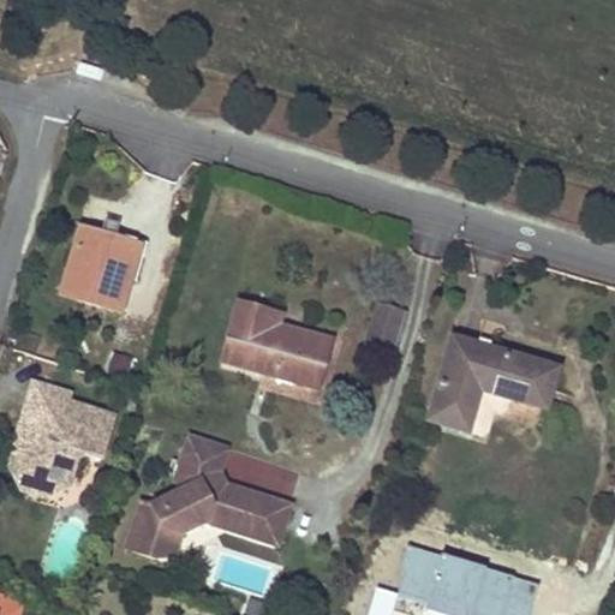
[(131,255),(114,249),(96,244),(99,237),(77,230),(57,293),(114,311),(131,255)]
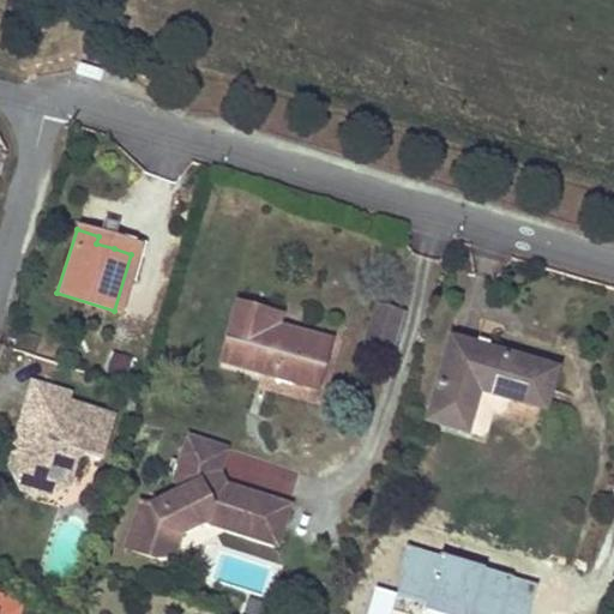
[(405,311),(377,302),(366,336),(383,341),(380,351),(391,355),(405,311)]
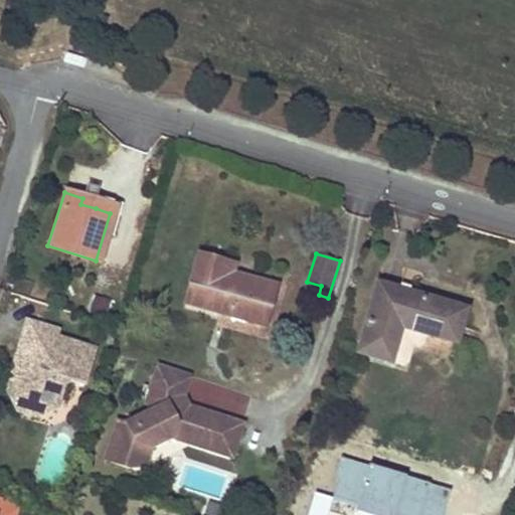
[(274,288),(248,280),(229,275),(232,266),(197,255),(184,304),(236,319),(263,326),(274,288)]
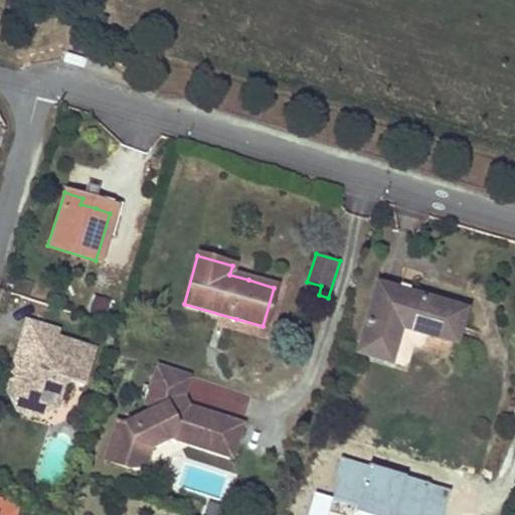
[(307,282),(305,290),(319,295),(321,286),(307,282)]
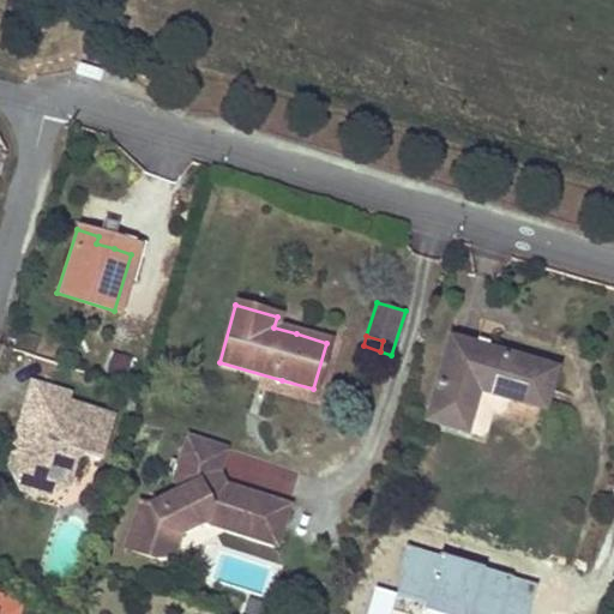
[(477,387),(510,397),(541,408),(553,369),(451,337),(426,419),(464,431),(477,387)]
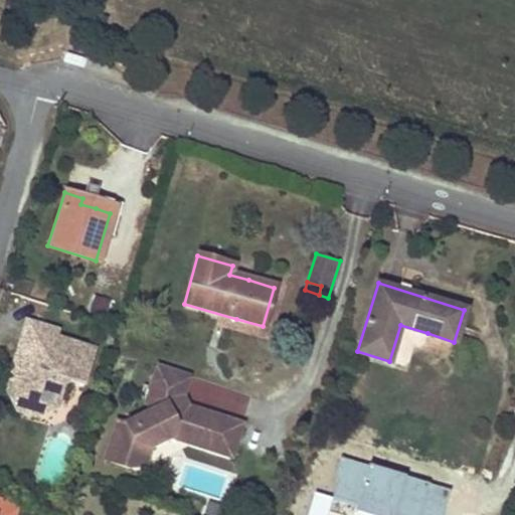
[(56,330),(25,320),(15,354),(18,359),(24,361),(21,370),(11,367),(4,388),(16,409),(31,401),(54,408),(62,383),(68,380),(81,384),(93,349),(54,337),(56,330)]
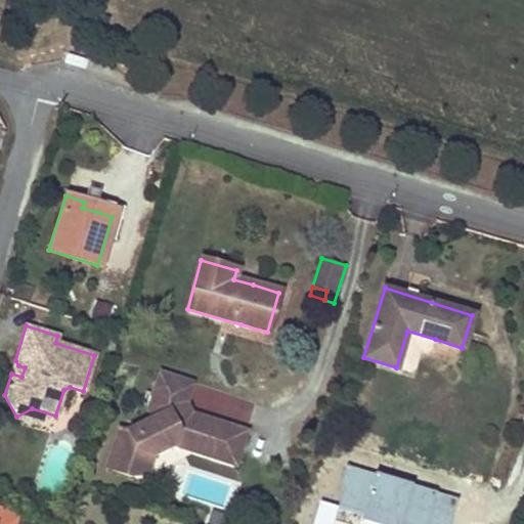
[(151,418),(118,427),(105,467),(130,475),(137,450),(153,455),(174,445),(186,438),(195,441),(191,450),(234,465),(246,430),(203,417),(202,421),(189,417),(191,412),(185,402),(193,381),(160,370),(148,405),(151,418)]
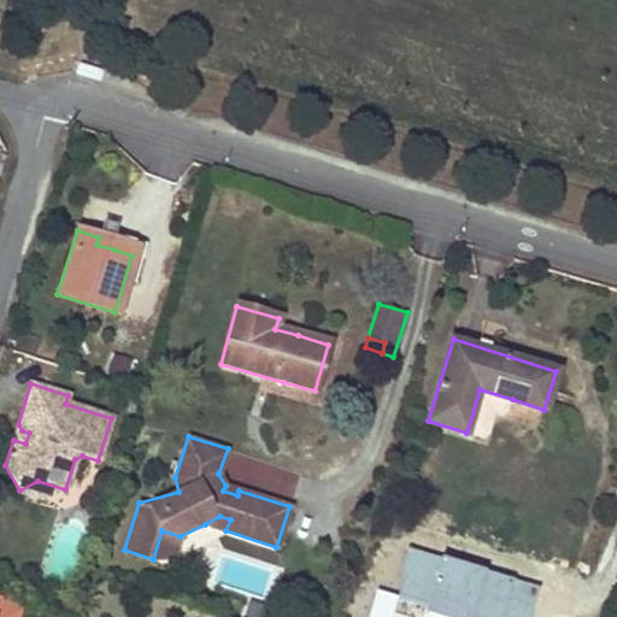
[(48,500),(65,489),(37,481),(19,491),(48,500)]
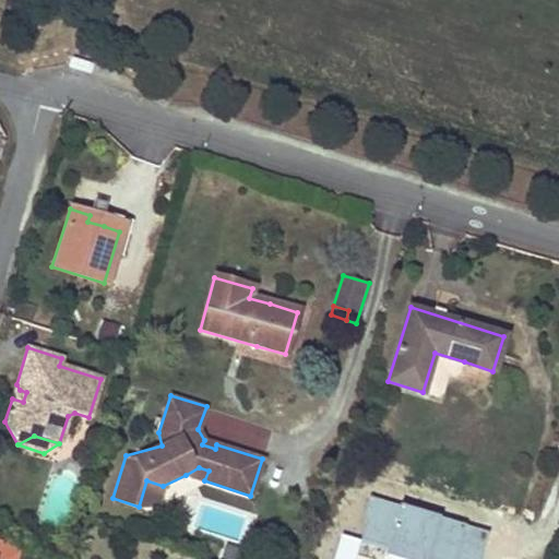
[(199,467),(186,475),(204,480),(209,471),(199,467)]
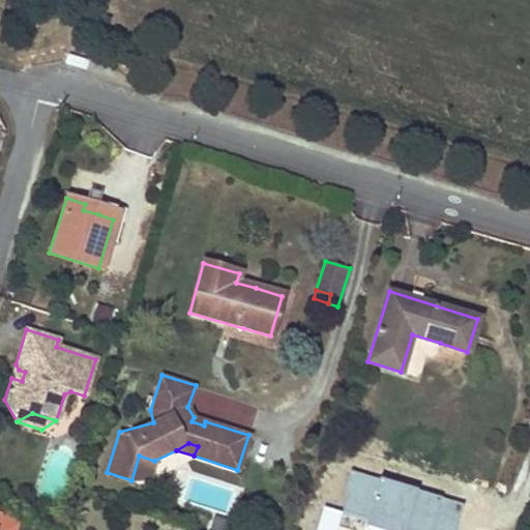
[(380,480),(353,472),(341,511),(324,507),(317,529),(337,529),(343,513),(369,521),(366,527),(378,529),(453,529),(462,504),(418,492),(419,487),(382,475),(380,480)]
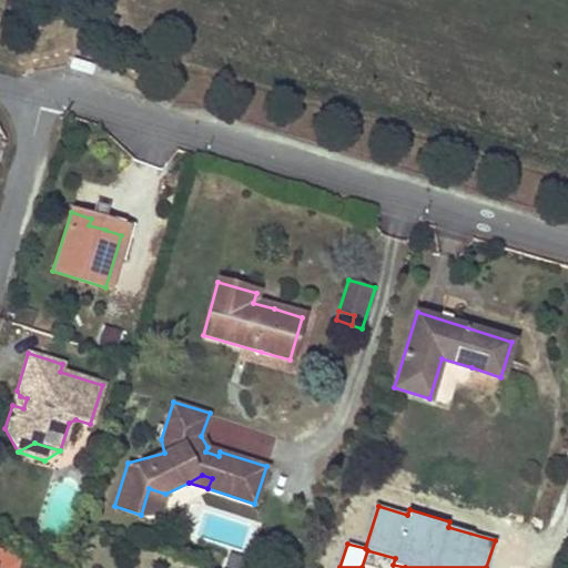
[(0,567),(17,567),(21,555),(0,548),(0,567)]
